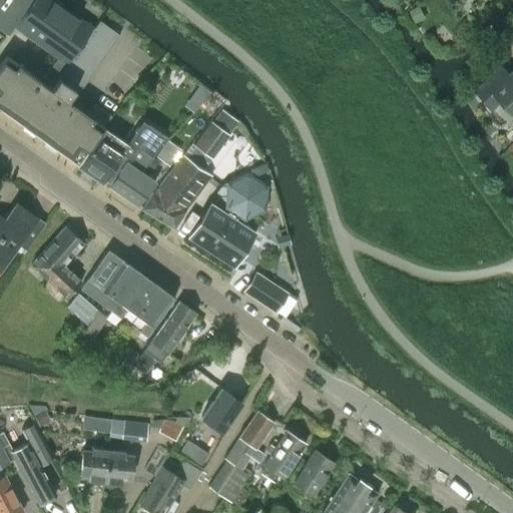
[(53,0),(32,0),(13,27),(55,57),(37,83),(47,90),(54,80),(62,68),(65,64),(66,65),(71,57),(79,45),(88,34),(92,28),(91,27),(53,0)]
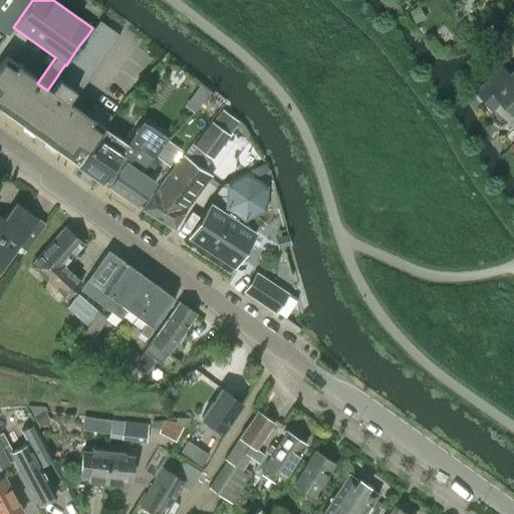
[(88,34),(107,47),(115,35),(94,21),(91,27),(92,28),(88,34)]
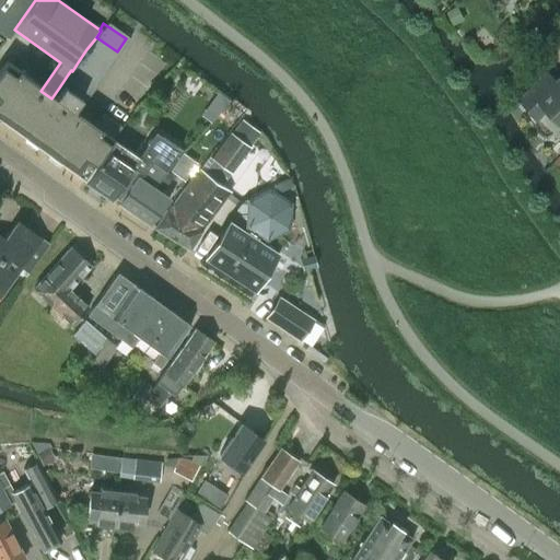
[(86,49),(108,65),(117,51),(96,37),(86,49)]
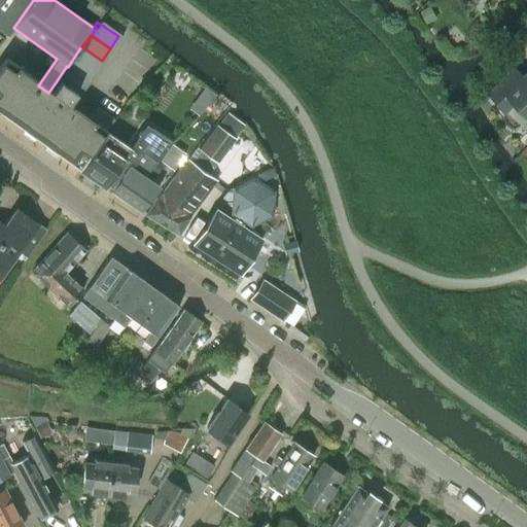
[(94,73),(102,61),(81,46),(73,59),(94,73)]
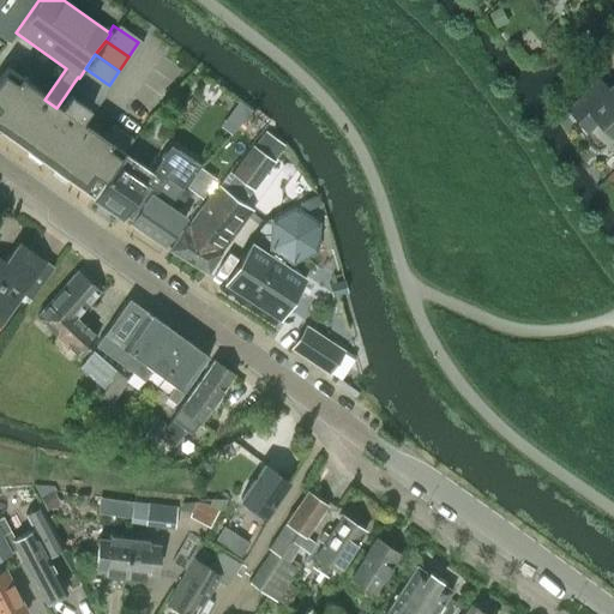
[(74,82),(100,98),(109,85),(85,68),(79,78),(78,77),(74,82)]
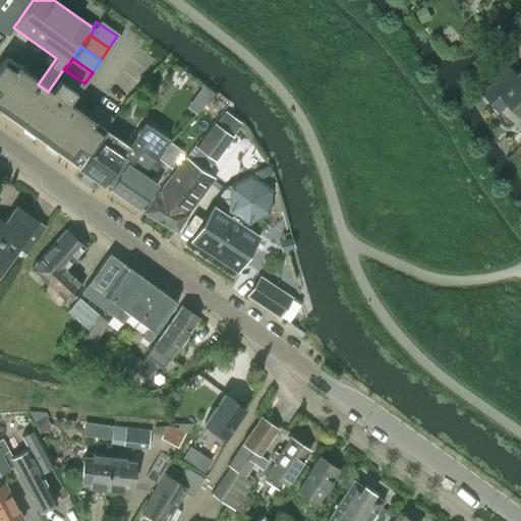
[(72,94),(55,81),(48,92),(38,84),(2,60),(0,62),(0,115),(77,169),(104,131),(102,130),(110,119),(94,107),(81,125),(60,111),(72,94)]
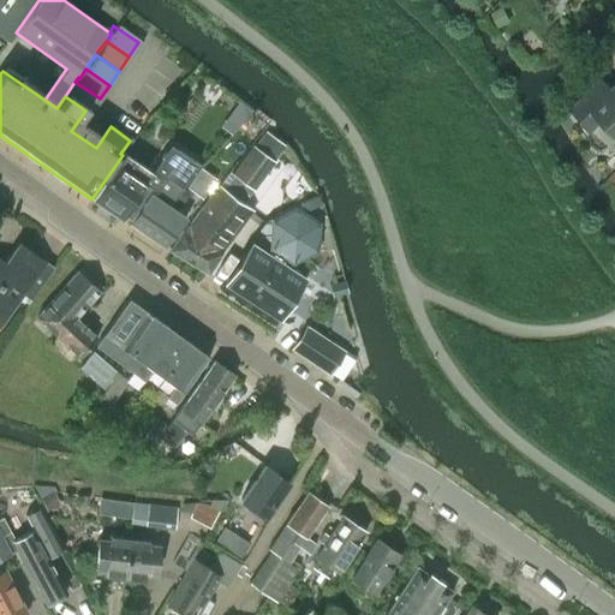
[(590,132),(599,121),(614,136),(614,84),(610,90),(601,79),(569,111),(590,132)]
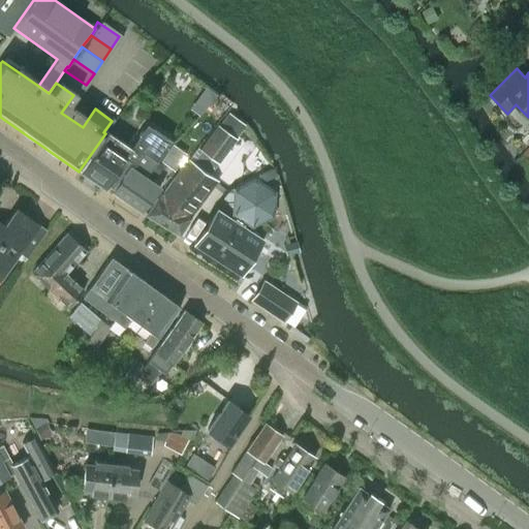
[(56,83),(73,95),(78,97),(86,85),(64,70),(56,83)]
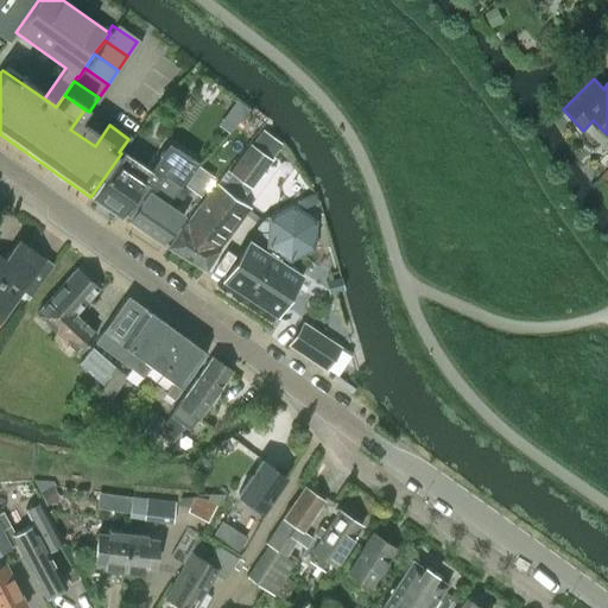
[(230,172),(252,188),(272,162),(270,160),(282,145),(264,132),(252,146),(251,145),(230,172)]
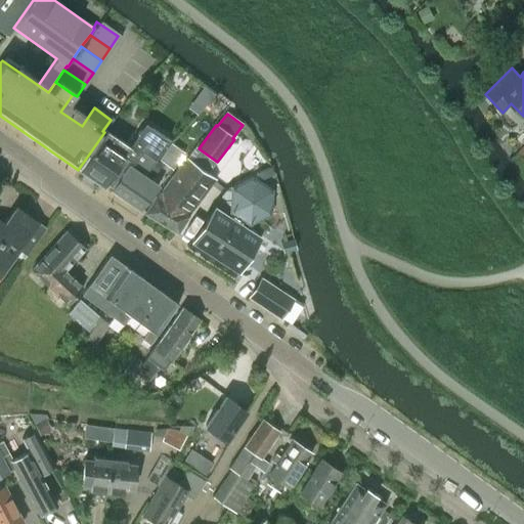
[(133,163),(146,172),(168,138),(144,122),(136,134),(132,131),(123,145),(104,132),(78,170),(101,186),(111,191),(124,173),(128,166),(130,168),(133,163)]
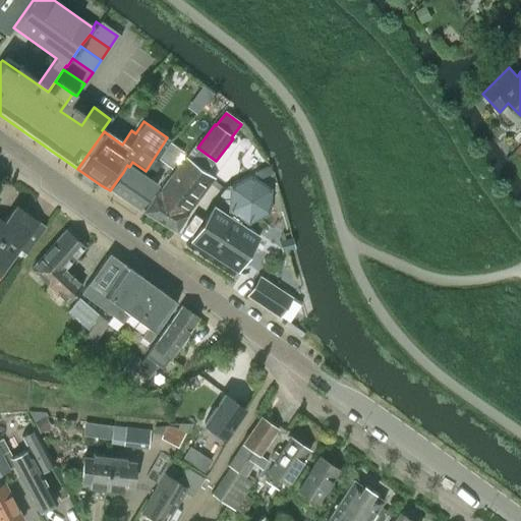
[(170,142),(158,159),(171,169),(183,152),(170,142)]
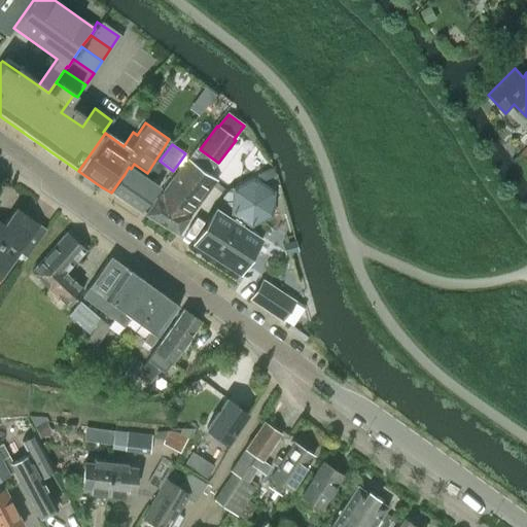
[(216,180),(187,160),(161,195),(159,192),(145,215),(178,235),(189,218),(188,217),(216,180)]
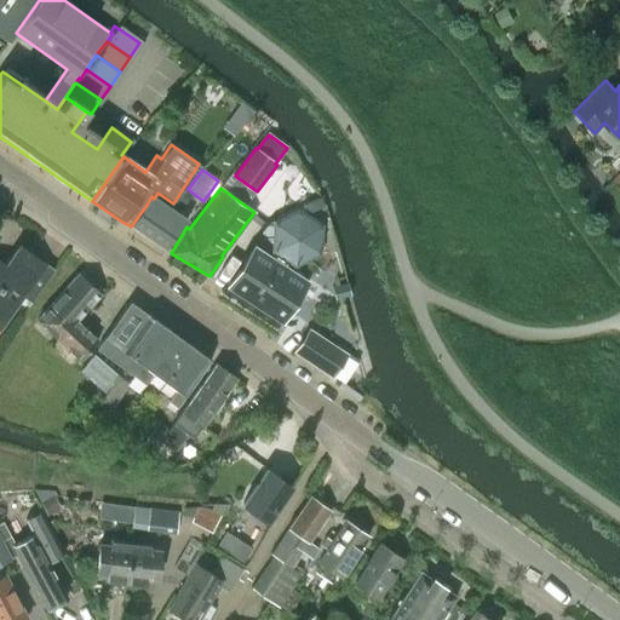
[(320,197),(303,206),(306,214),(323,207),(320,197)]
